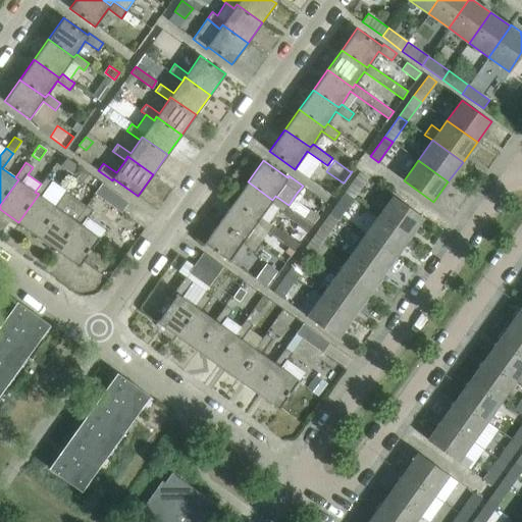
[(353,198),(368,177),(360,171),(345,192),(353,198)]
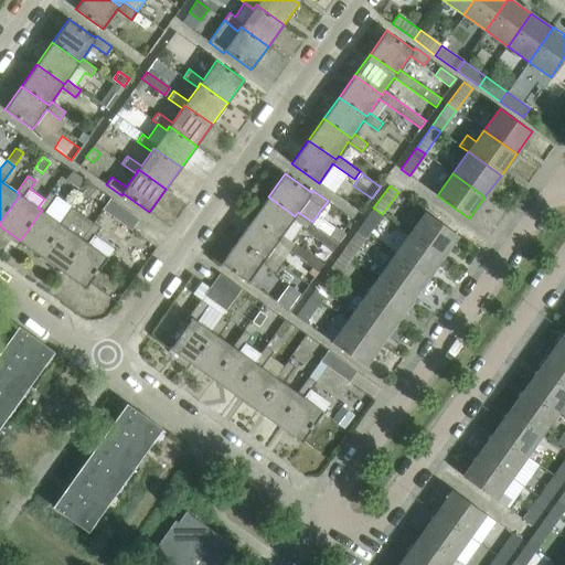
[(50,191),(44,199),(38,208),(42,210),(20,241),(41,256),(63,225),(60,223),(45,213),(57,196),(50,191)]
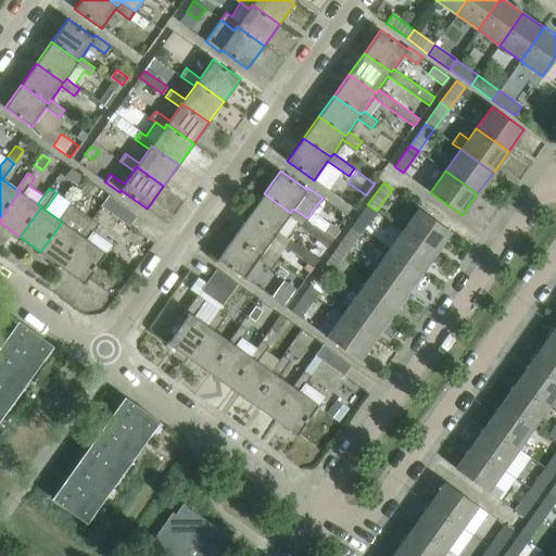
[(290,213),(264,193),(249,215),(275,234),(278,230),(287,236),(297,223),(302,226),(307,218),(293,209),(290,213)]
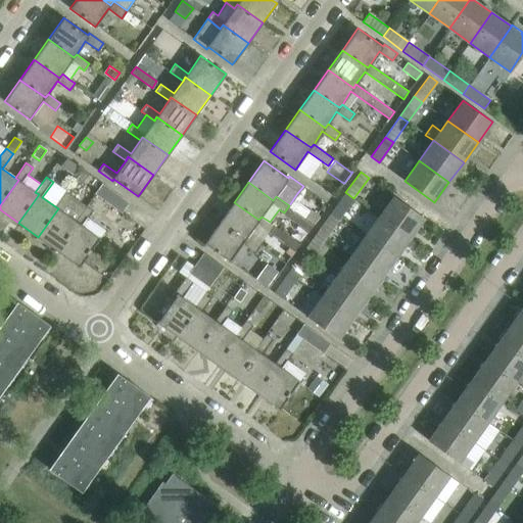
[(95,193),(122,212),(129,202),(102,183),(95,193)]
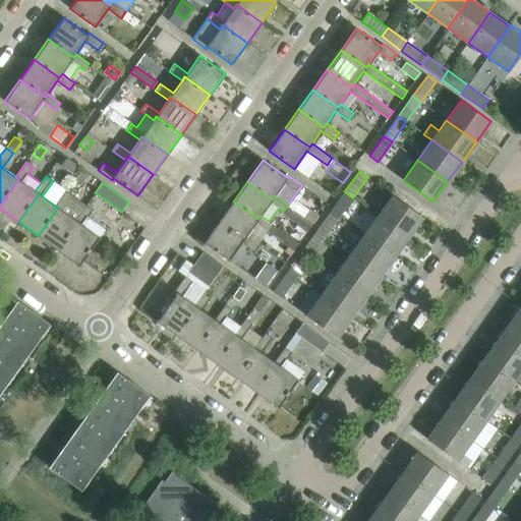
[(78,222),(74,219),(85,205),(71,194),(65,190),(55,206),(58,208),(38,236),(58,250),(78,222)]
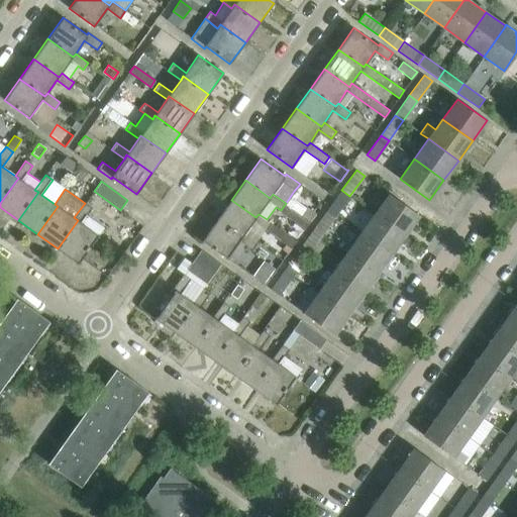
[(335,216),(349,196),(341,190),(327,210),(335,216)]
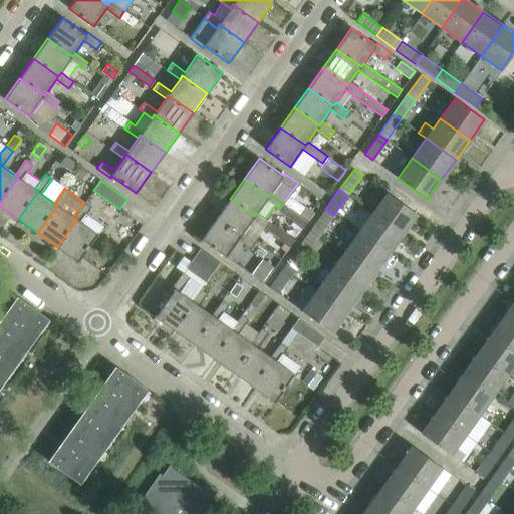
[(417,214),(387,193),(372,212),(403,234),(417,214)]
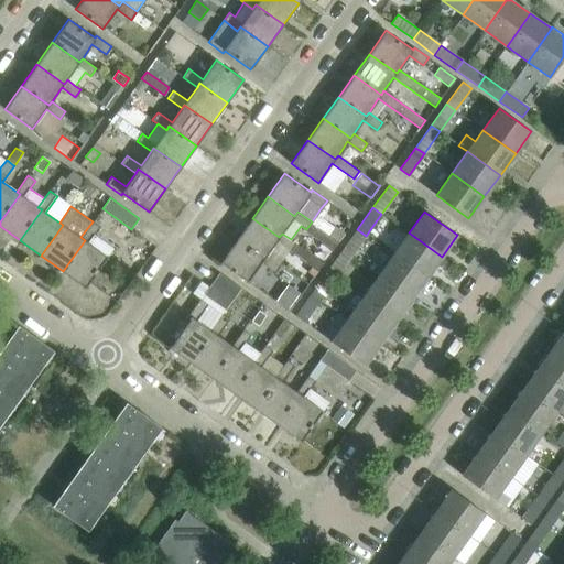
[(277,241),(291,251),(296,243),(291,239),(282,234),(279,237),(252,218),(237,239),(264,259),(267,255),(277,241)]
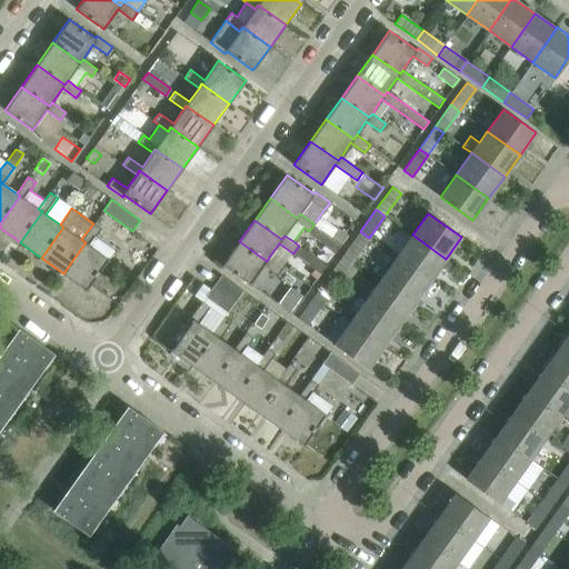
[(87,290),(116,250),(96,237),(101,229),(93,223),(81,239),(86,242),(63,273),(87,290)]
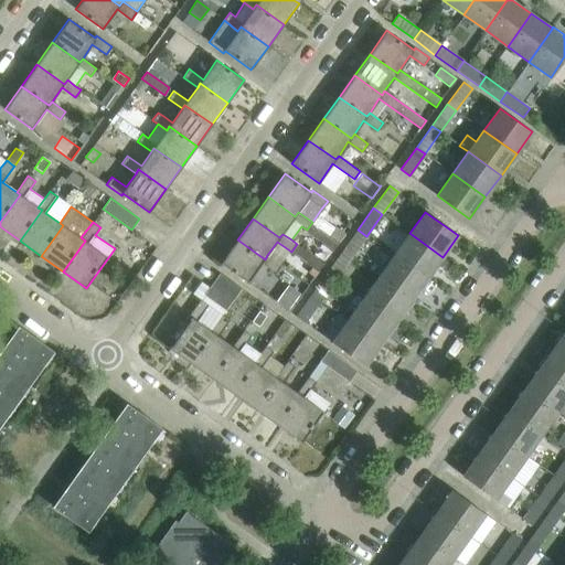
[(340,242),(312,222),(307,230),(306,231),(333,251),(340,242)]
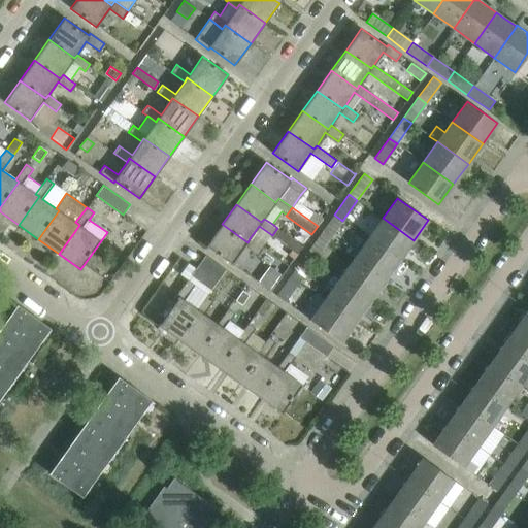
[(328,241),(342,221),(334,215),(320,235),(328,241)]
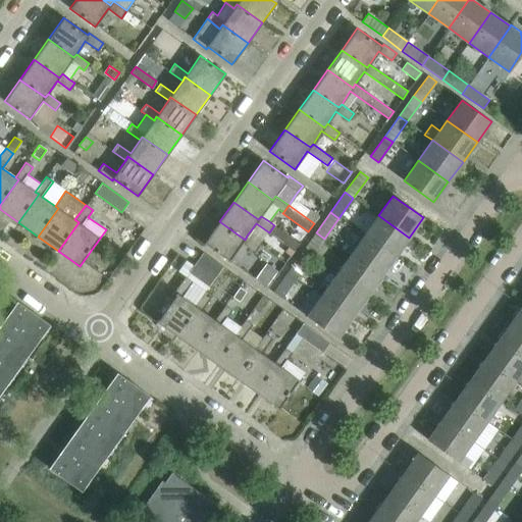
[(395,257),(409,238),(378,215),(364,236),(395,257)]
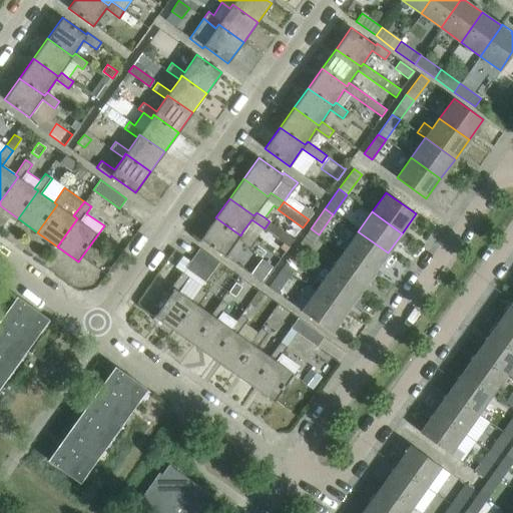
[(255,240),(242,231),(240,235),(215,217),(200,238),(224,257),(237,238),(250,247),(255,240)]
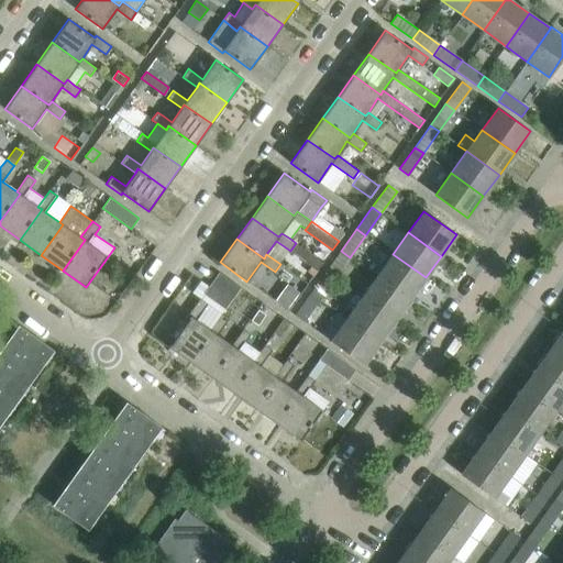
[(323,263),(296,243),(290,251),(289,252),(310,266),(311,267),(308,273),(313,276),(323,263)]
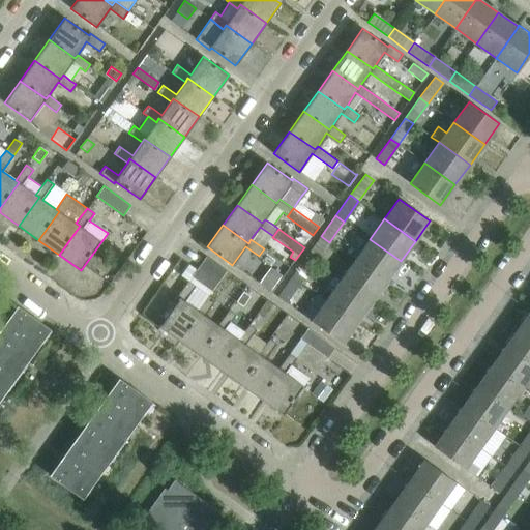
[(315,262),(329,242),(321,236),(306,257),(315,262)]
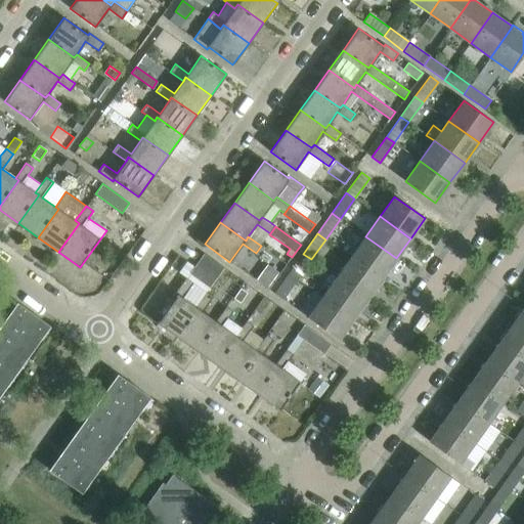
[(398,259),(396,258),(365,236),(351,257),(382,278),(389,268),(390,269),(398,259)]
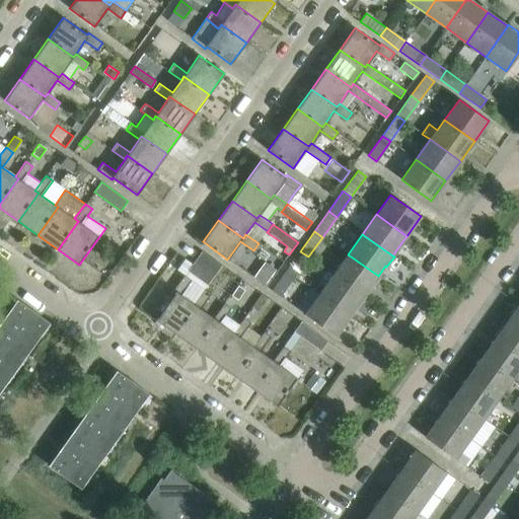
[(202,250),(188,270),(208,285),(221,265),(202,250)]
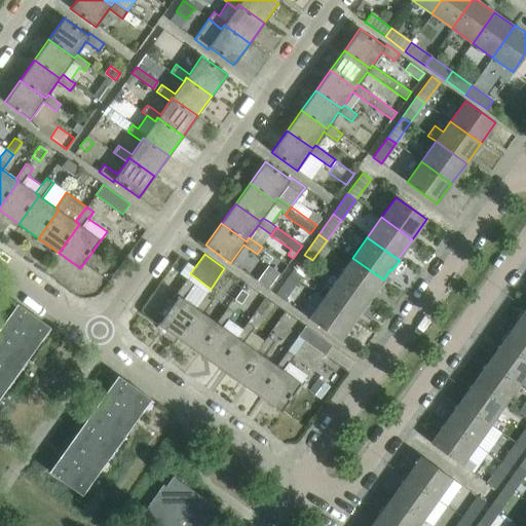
[(298,280),(312,260),(304,255),(290,274),(298,280)]
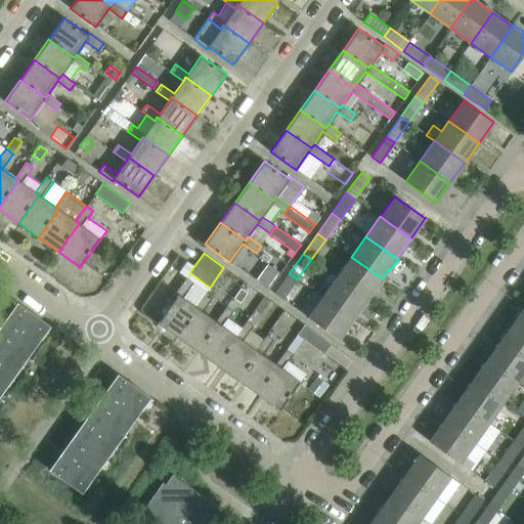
[(384,279),(382,278),(351,257),(337,277),(367,298),(375,289),(376,290),(384,279)]
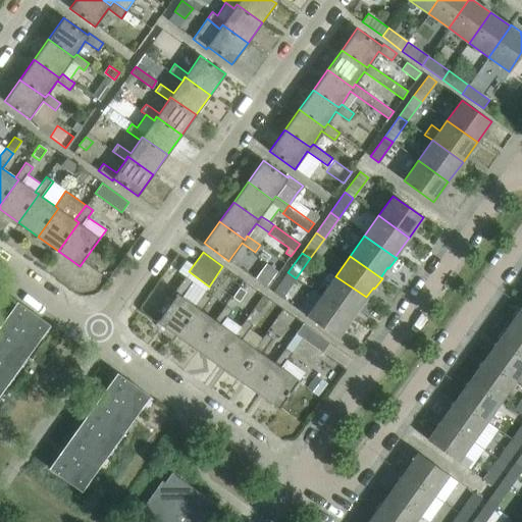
[(281,298),(293,281),(296,278),(288,272),(273,292),(281,298)]
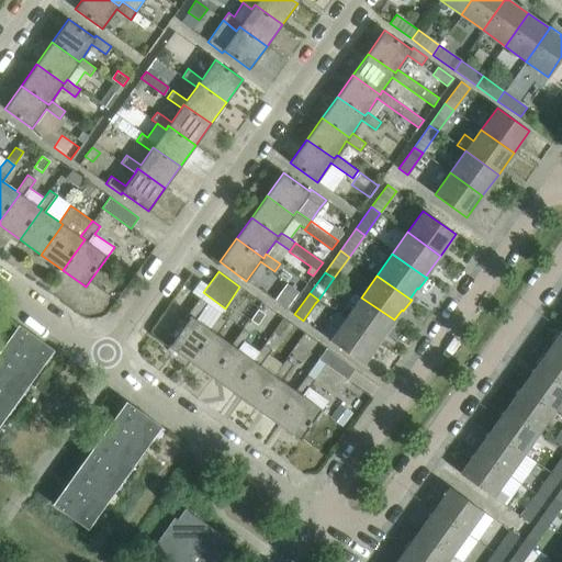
[(213,332),(210,328),(195,319),(208,303),(200,298),(187,314),(189,316),(168,346),(191,362),(213,332)]
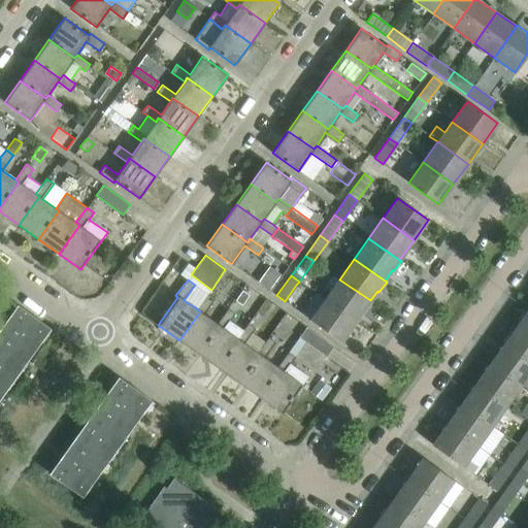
[(372,301),(370,300),(339,279),(325,299),(356,321),(363,310),(365,311),(372,301)]
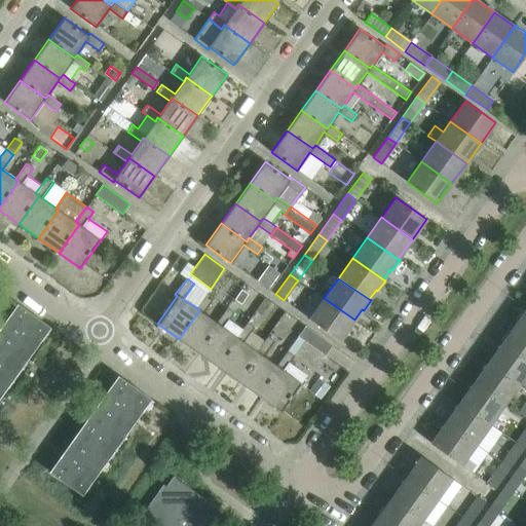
[(241,289),(234,299),(241,304),(249,294),(241,289)]
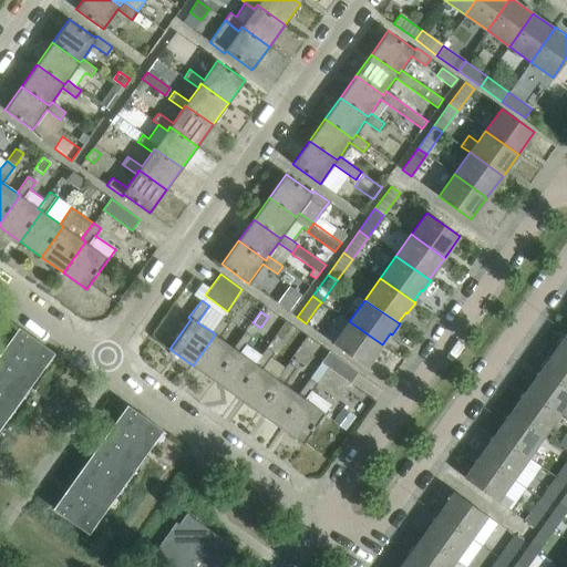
[(237,350),(233,347),(219,337),(230,321),(223,316),(212,331),(215,334),(193,366),(215,381),(237,350)]
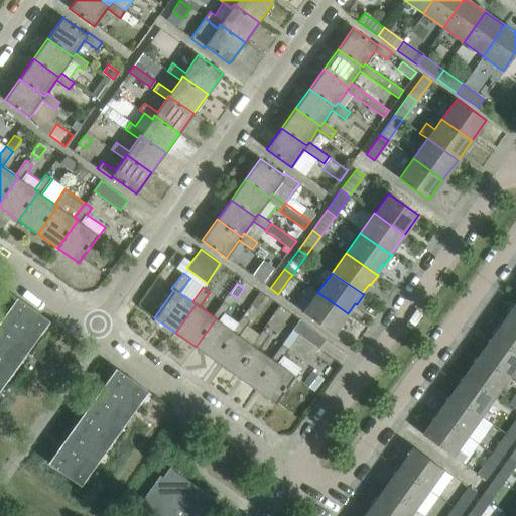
[(334,334),(348,313),(317,292),(303,312),(334,334)]
